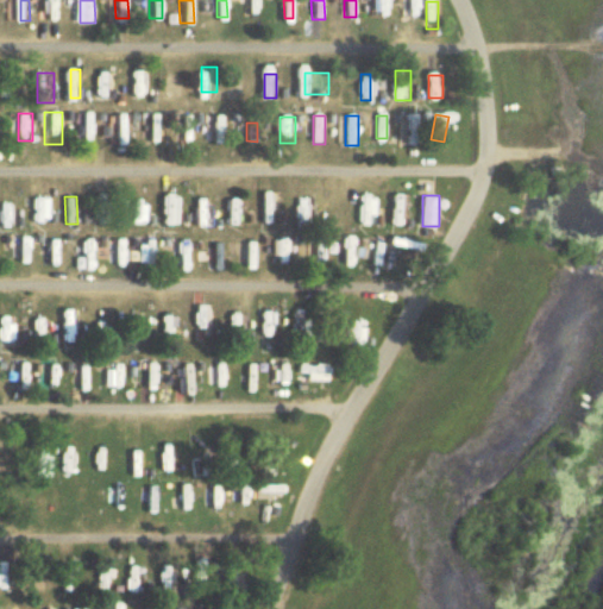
[(113,196),(102,196),(102,223),(113,223),(113,196)]
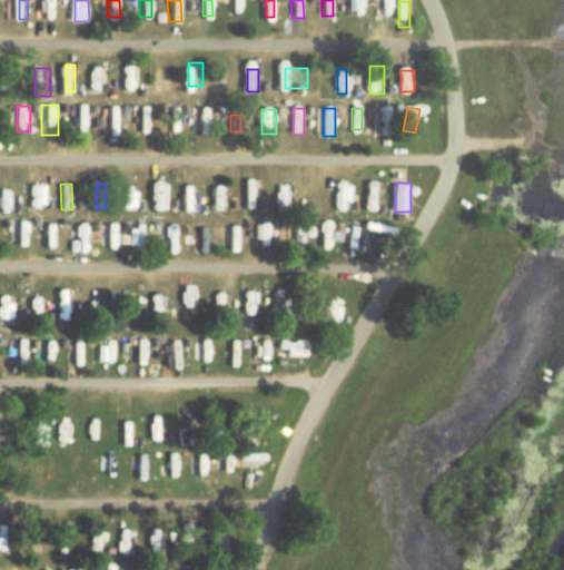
[(126,210),(142,210),(142,184),(126,184),(126,210)]
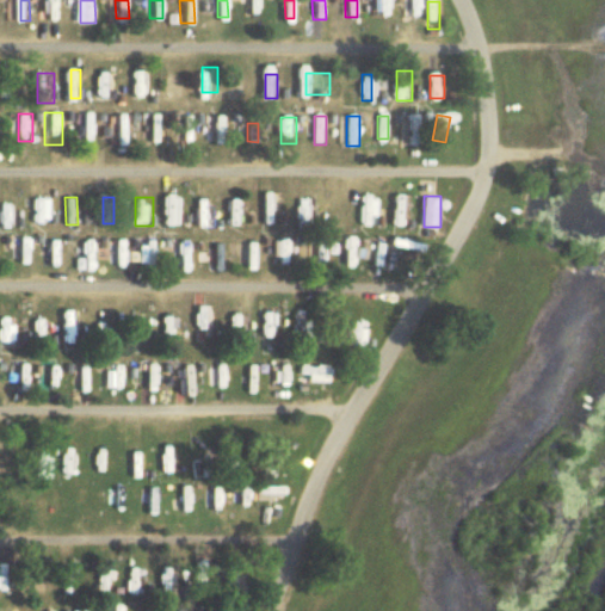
[(180,197),(167,197),(167,226),(180,226),(180,197)]
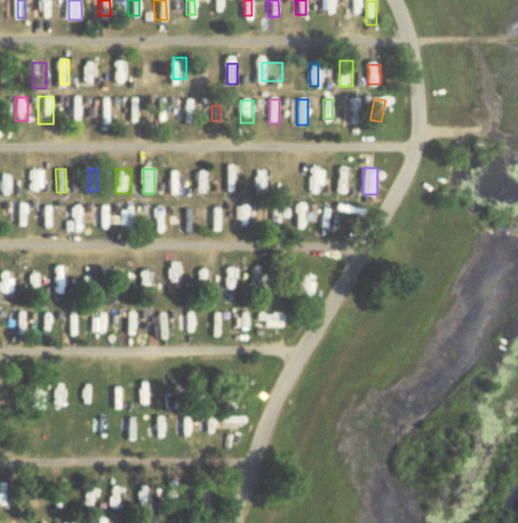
[(314,192),(324,192),(324,169),(314,169),(314,192)]
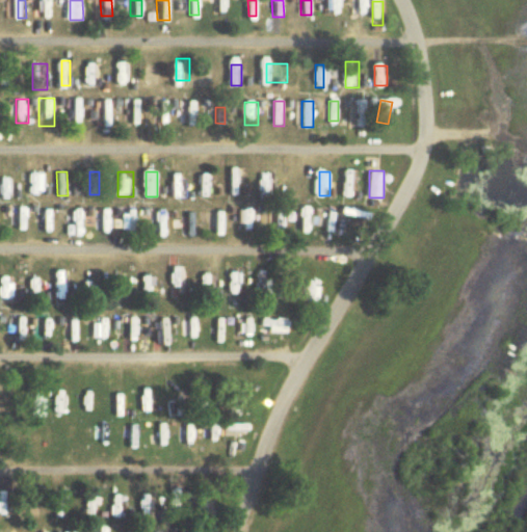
[(40,173),(31,173),(31,194),(40,194),(40,173)]
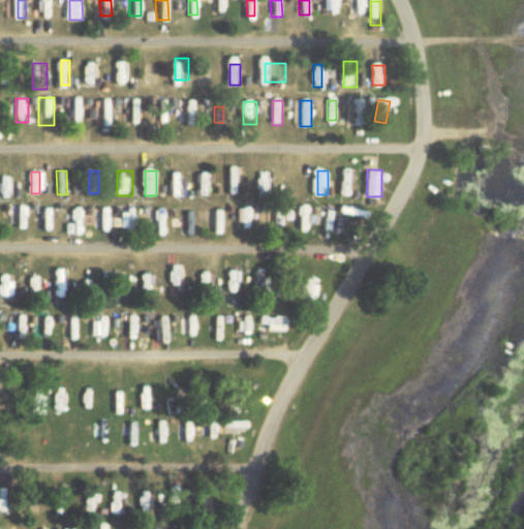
[(230,194),(240,195),(244,174),(234,173),(230,194)]
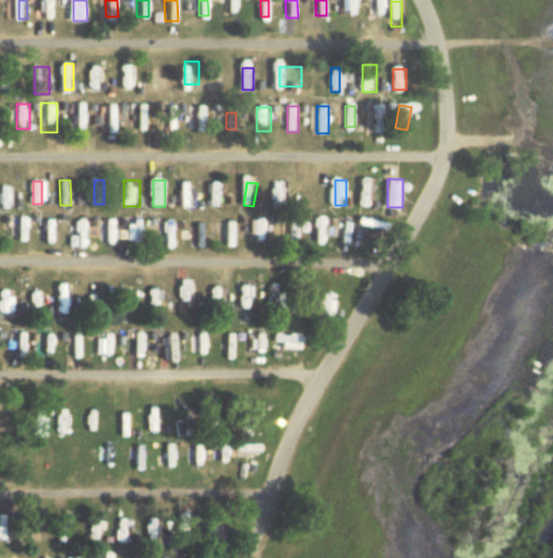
[(373,205),(373,182),(361,182),(361,205),(373,205)]
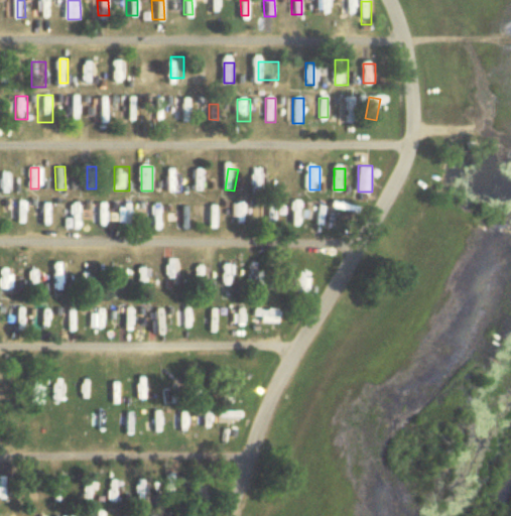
[(256,189),(266,189),(266,170),(256,170),(256,189)]
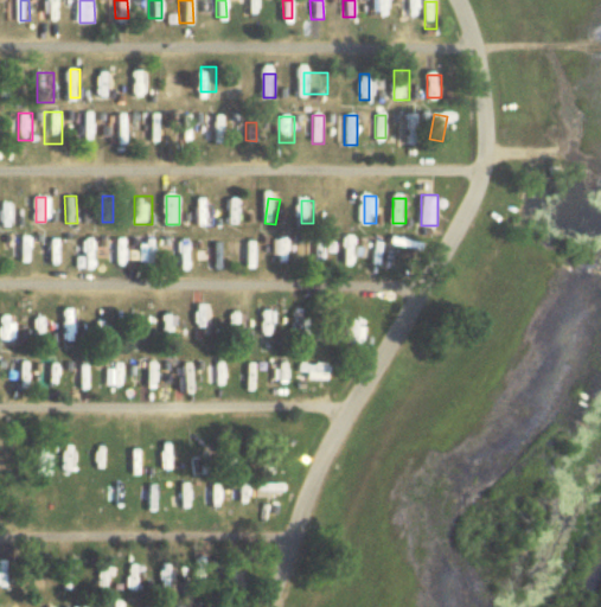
[(14,204),(1,204),(1,228),(14,228),(14,204)]
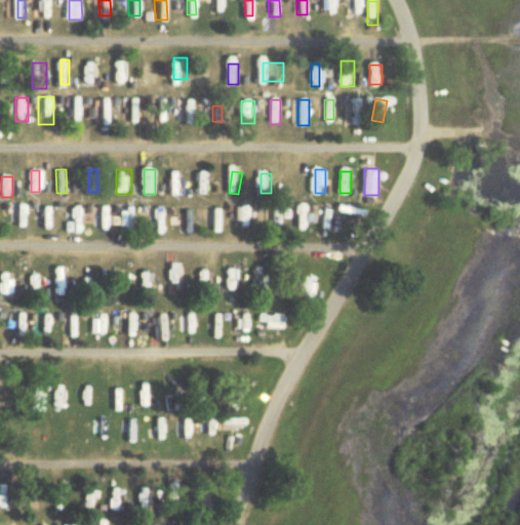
[(174,195),(186,196),(186,178),(175,178),(174,195)]
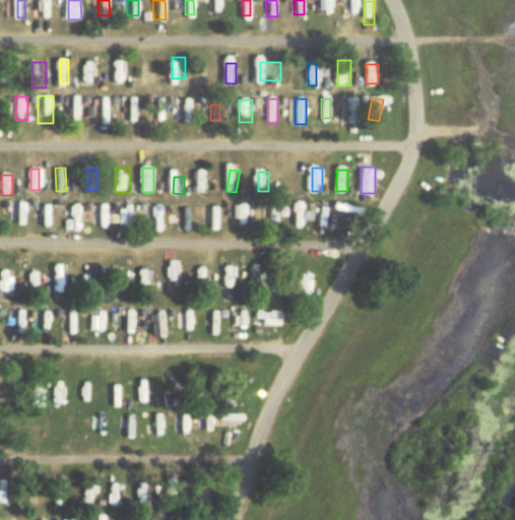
[(305,228),(305,201),(296,201),(296,228),(305,228)]
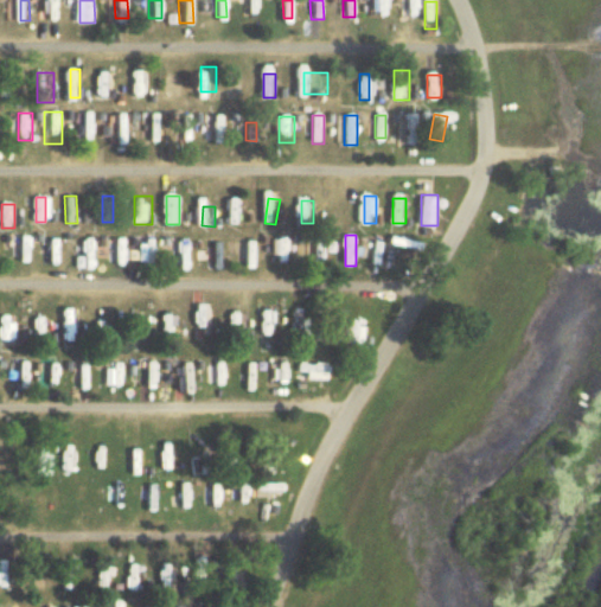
[(291,236),(281,236),(281,263),(291,263),(291,236)]
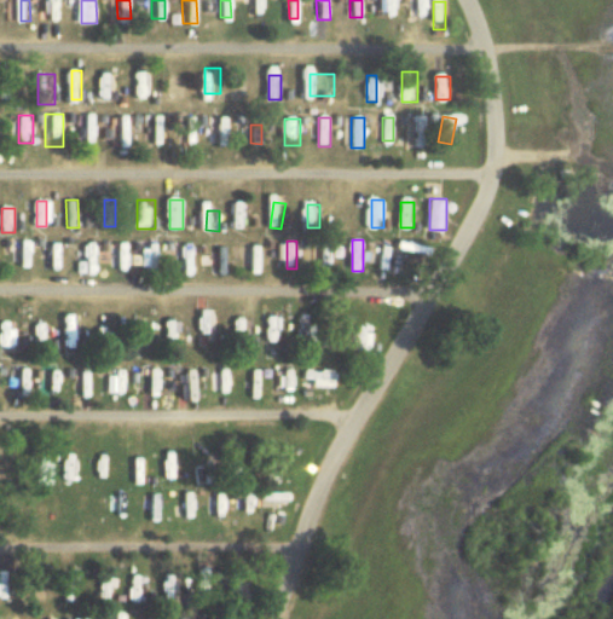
[(392,266),(392,241),(376,241),(376,266),(392,266)]
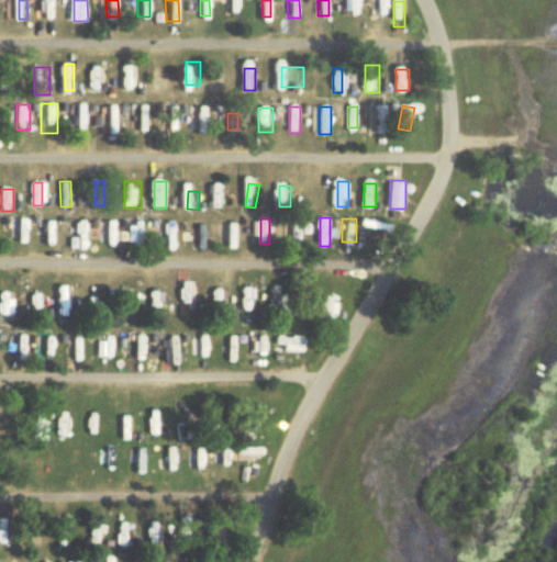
[(78,249),(89,249),(89,221),(78,221),(78,249)]
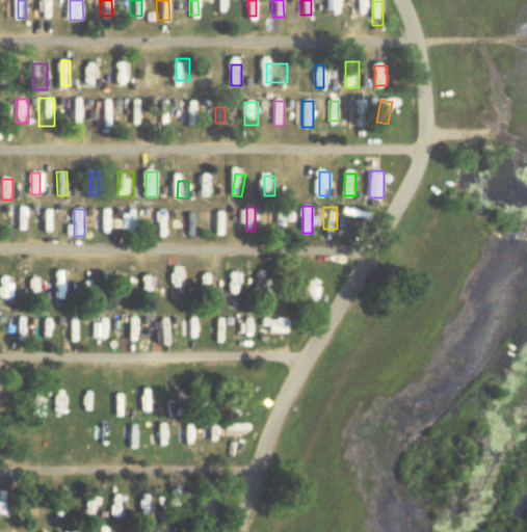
[(343,221),(370,222),(370,209),(343,209),(343,221)]
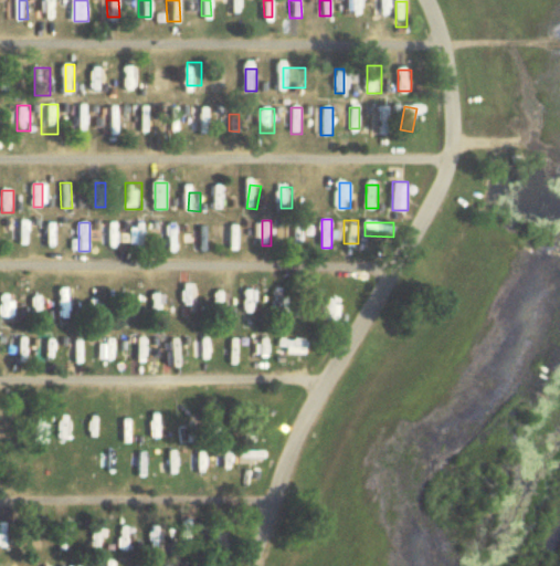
[(28,227),(13,227),(13,250),(28,250),(28,227)]
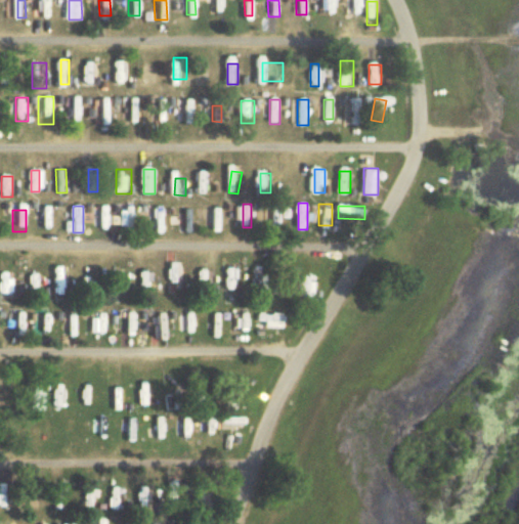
[(99,230),(109,230),(109,216),(99,216),(99,230)]
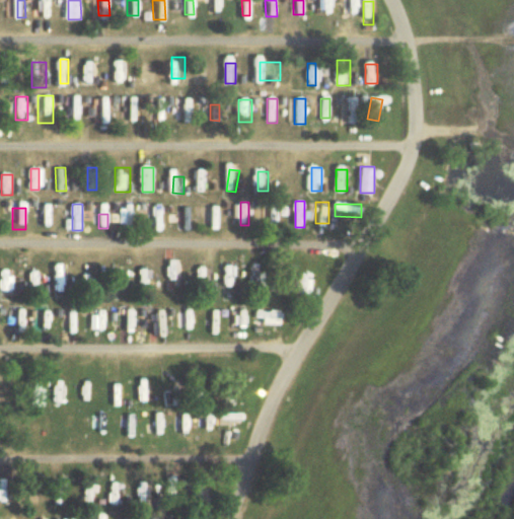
[(165,287),(179,287),(179,262),(165,262),(165,287)]
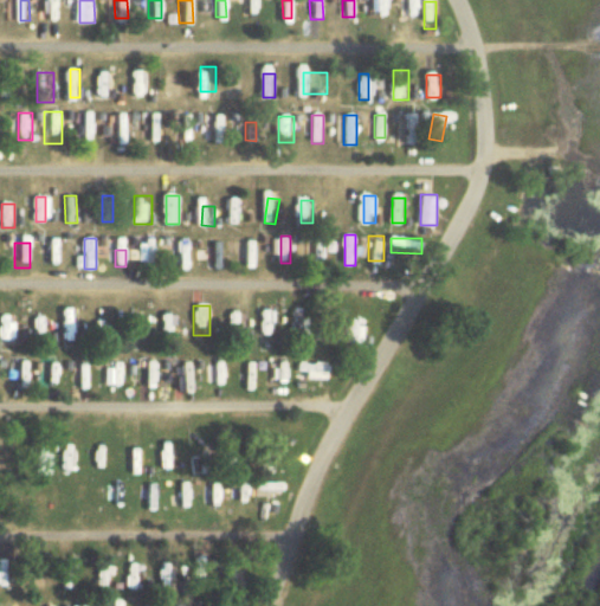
[(277,307),(262,307),(262,337),(277,337),(277,307)]
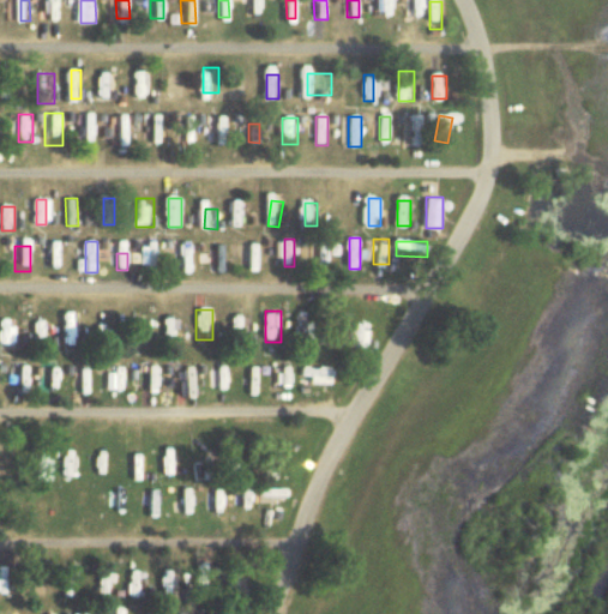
[(302,335),(312,331),(306,311),(295,314),(302,335)]
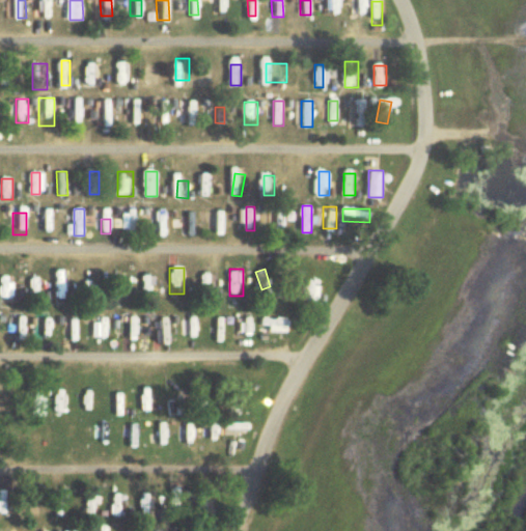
[(71,302),(71,275),(57,275),(57,302),(71,302)]
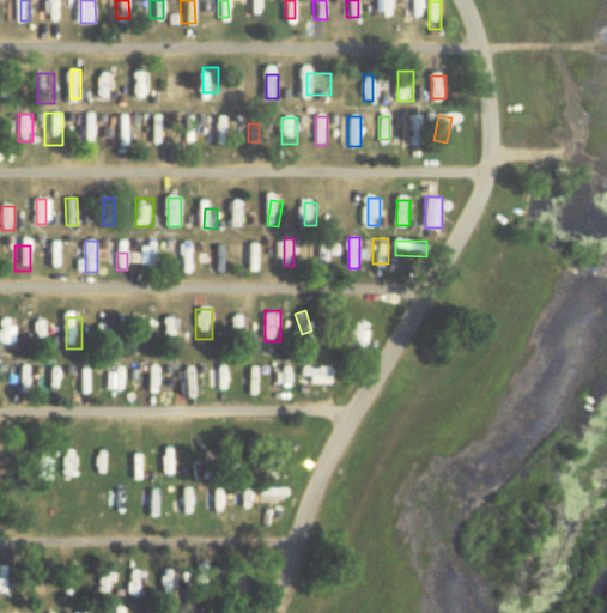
[(12,319),(0,319),(0,343),(12,343),(12,319)]
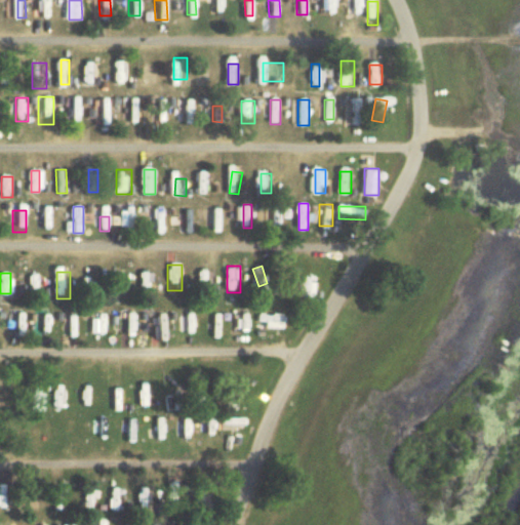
[(73,337),(82,336),(80,313),(70,314),(73,337)]
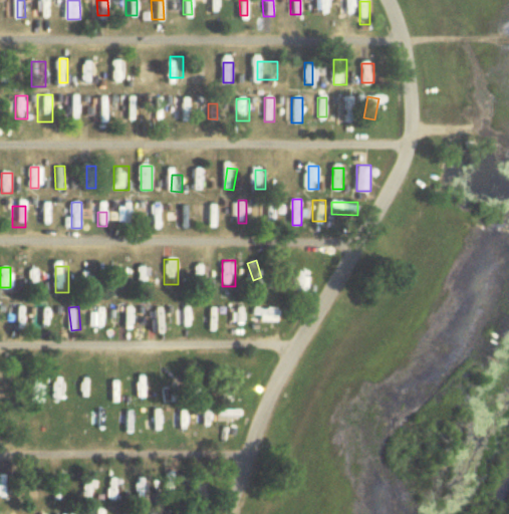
[(279,307),(254,307),(254,321),(279,321),(279,307)]
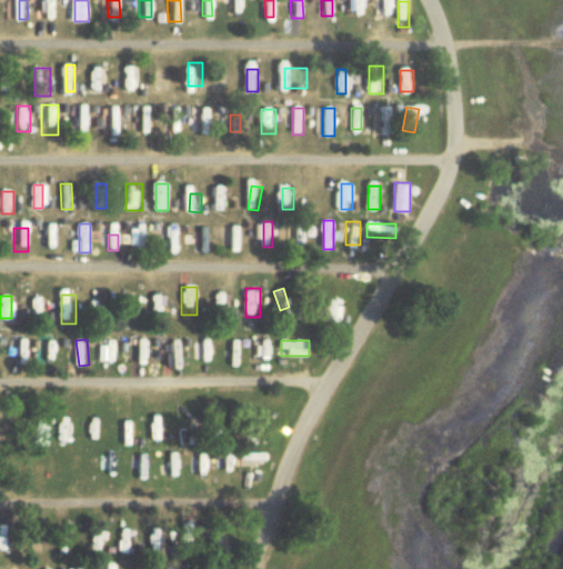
[(252,341),(252,362),(263,362),(263,341),(252,341)]
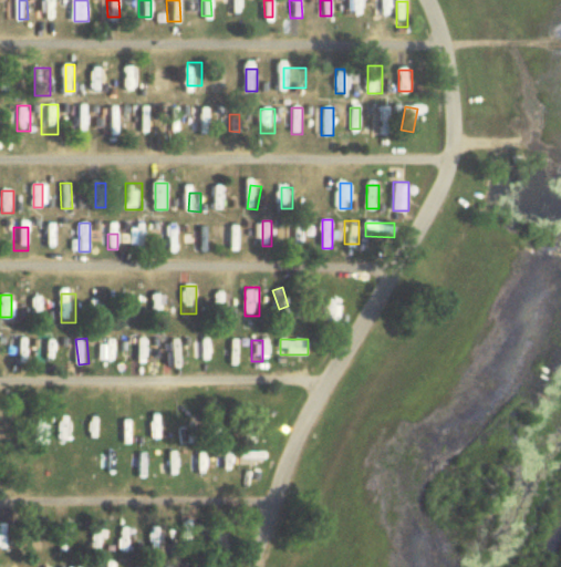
[(241,457),(265,460),(265,452),(242,451),(241,457)]
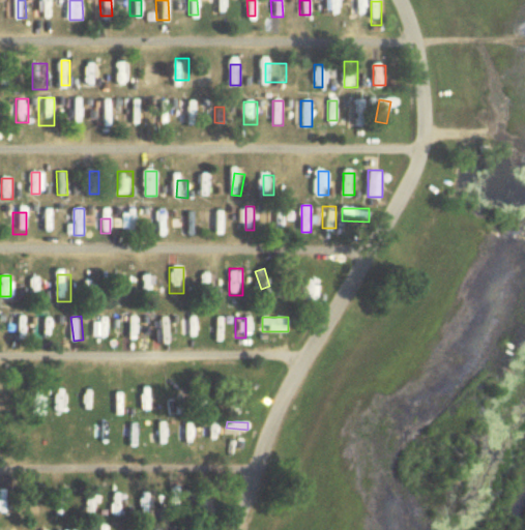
[(54,513),(64,513),(64,496),(54,496),(54,513)]
